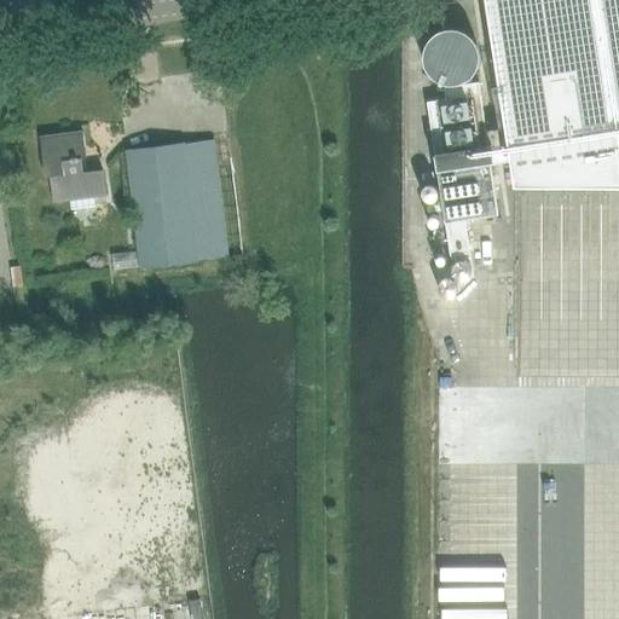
[(618,0),(469,0),(498,191),(618,191),(618,0)]
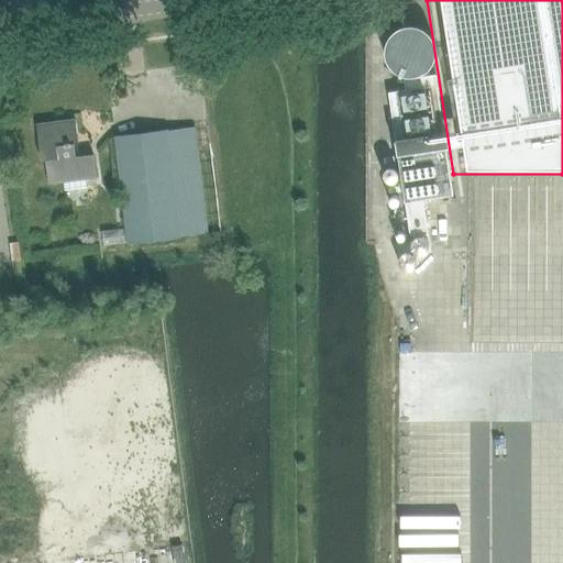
[(452,192),(434,74),(403,79),(405,89),(390,92),(403,200),(452,192)]
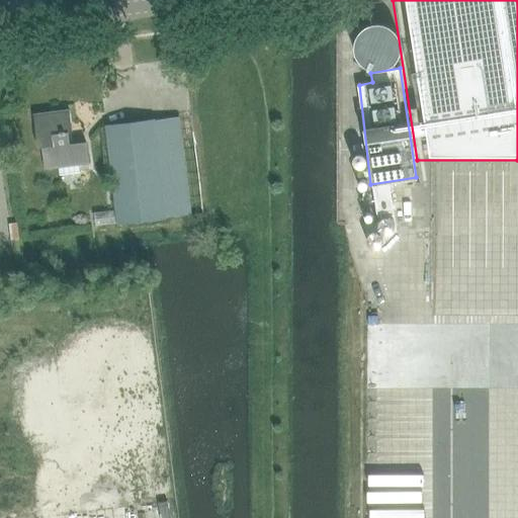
[(73,131),(73,130),(70,109),(34,113),(38,148),(42,147),(46,169),(59,167),(59,174),(80,171),(79,164),(89,163),(86,141),(70,143),(69,132),(73,131)]
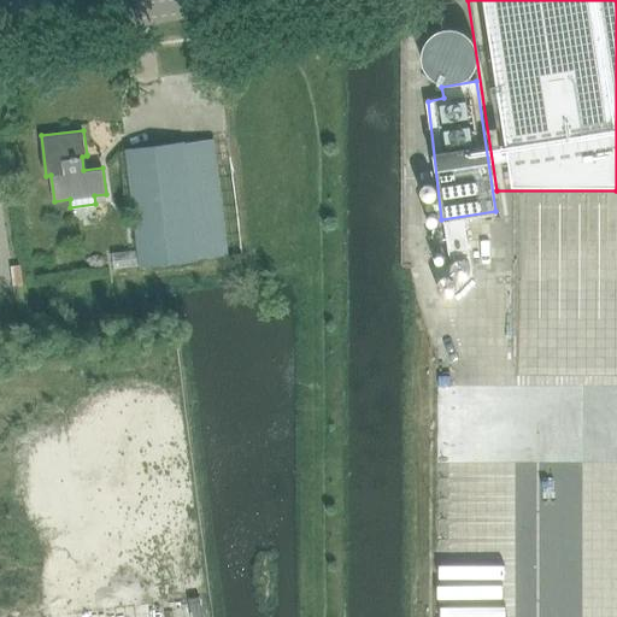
[(112,253),(115,268),(140,264),(140,266),(201,259),(200,258),(241,253),(227,137),(186,144),(186,141),(124,148),(137,250),(112,253)]
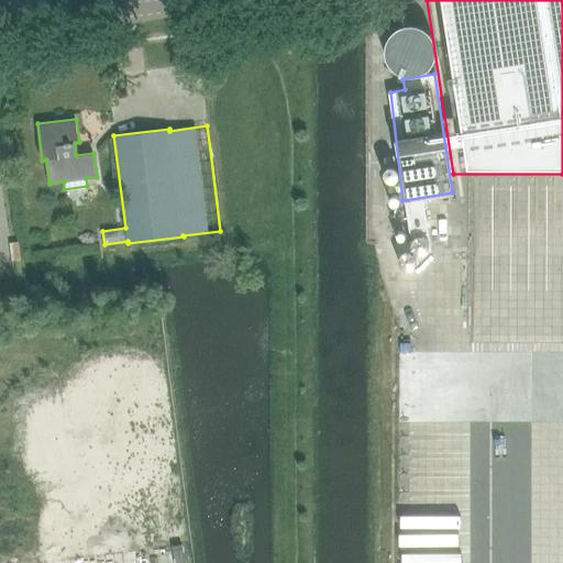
[(488,186),(488,198),(549,198),(549,185),(488,186)]
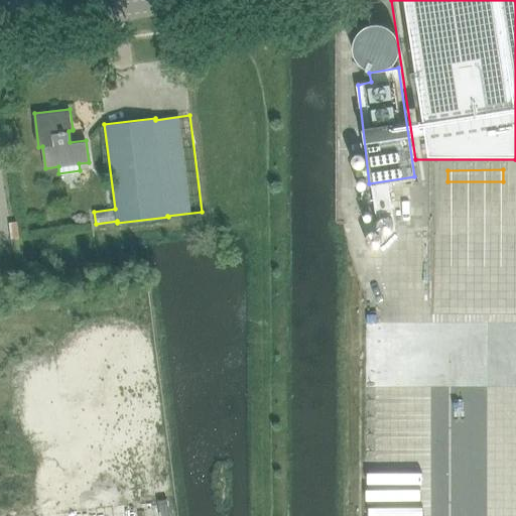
[(458,310),(499,272),(491,263),(449,301),(458,310)]
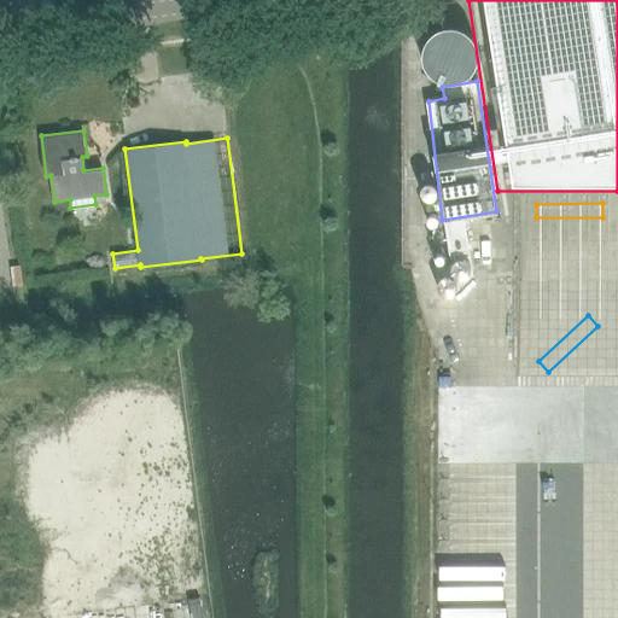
[(548,401),(598,355),(587,343),(537,390),(548,401)]
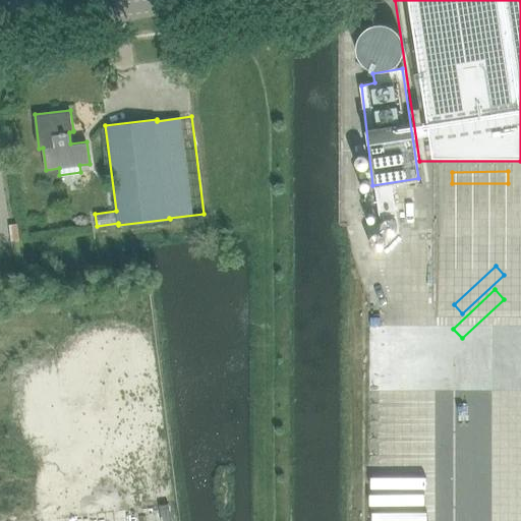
[(488,315),(452,357),(463,367),(445,389),(467,409),(503,369),(491,360),(499,352),(485,341),(500,325),(488,315)]
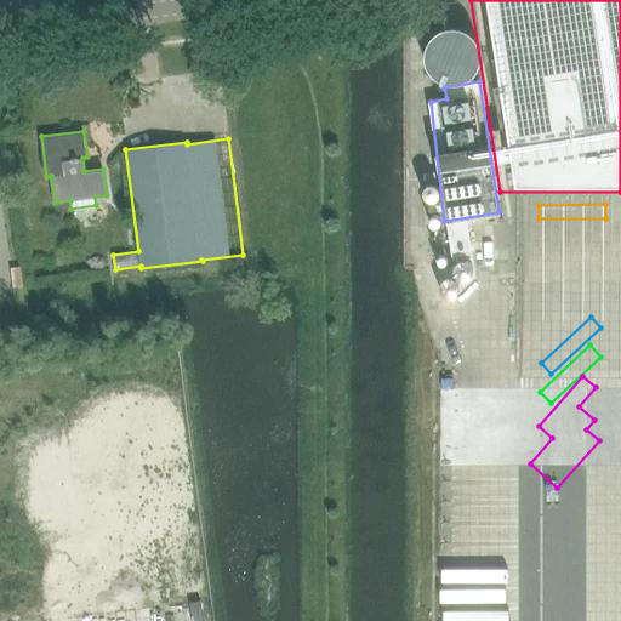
[(530,537),(580,493),(570,482),(520,528),(530,537)]
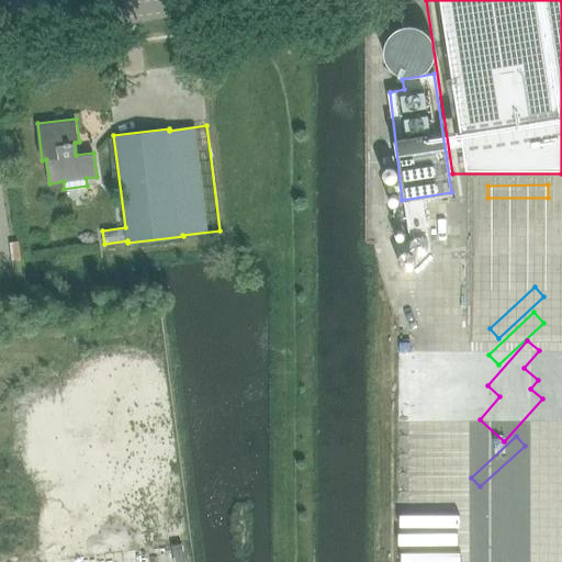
[(514,482),(517,479),(506,468),(463,514),(487,536),(526,494),(514,482)]
